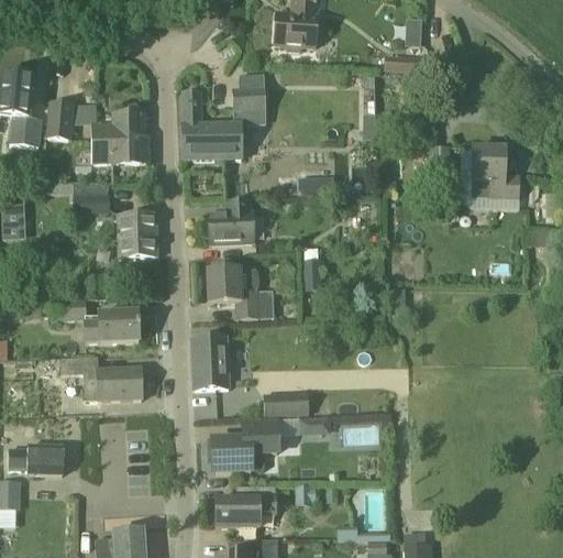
[(291,0),(291,14),(276,13),(274,45),(287,45),(287,51),(300,52),(300,46),(315,47),(316,15),(316,6),(319,6),(319,0),(291,0)]
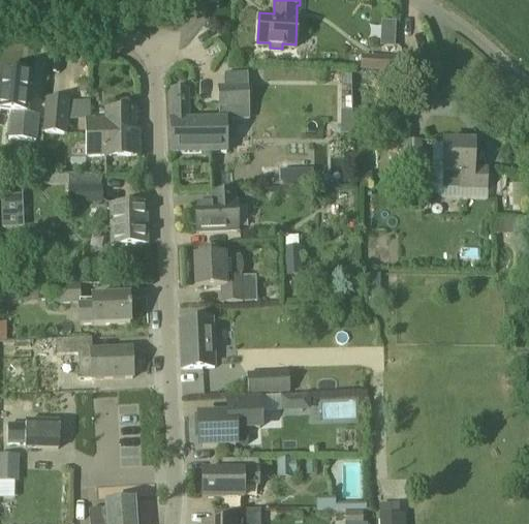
[(380,17),(379,42),(394,42),(395,17),(380,17)]
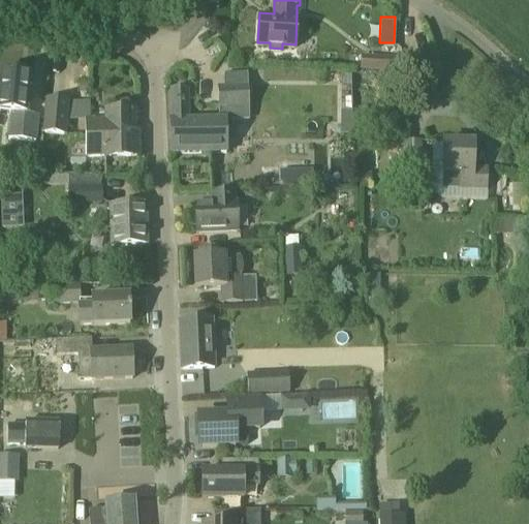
[(360,50),(359,65),(400,68),(400,53),(360,50)]
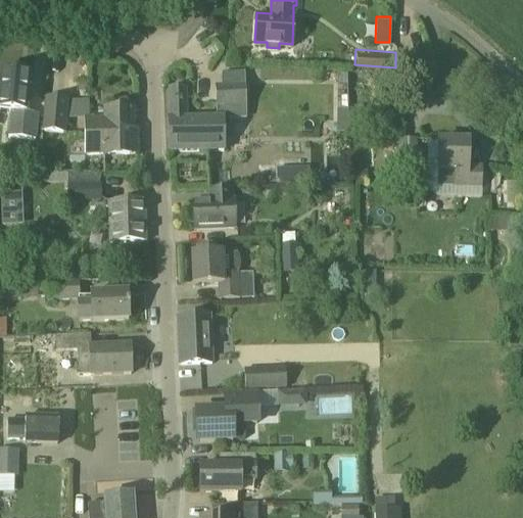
[(221,67),(222,84),(216,84),(217,103),(223,102),(223,114),(246,114),(245,67),(221,67)]
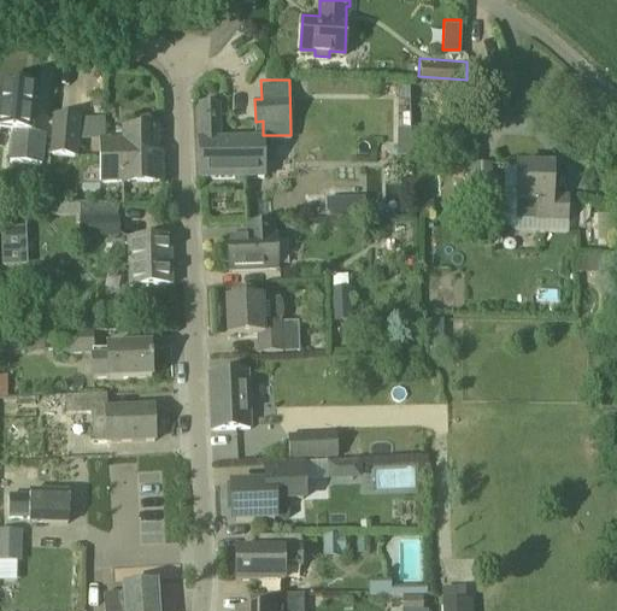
[(3,81),(0,101),(0,127),(13,128),(10,157),(41,160),(45,130),(43,130),(30,129),(31,118),(35,84),(3,81)]
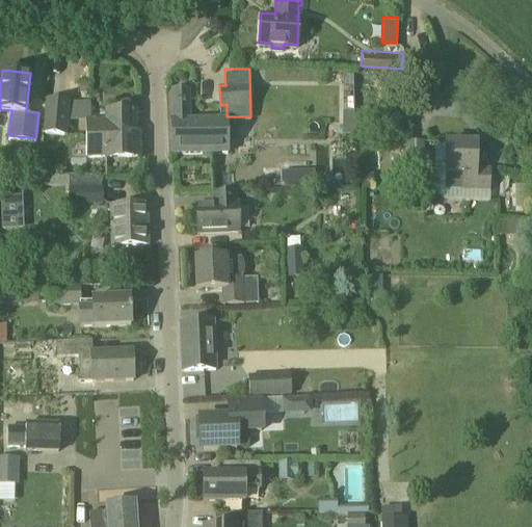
[(333,85),(333,94),(342,94),(342,85),(333,85)]
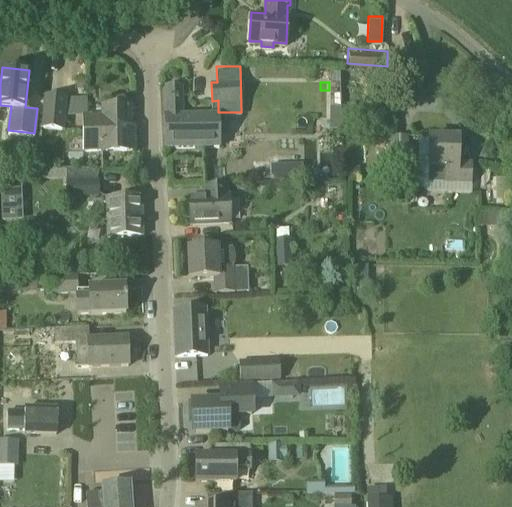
[(218,112),(183,112),(182,83),(165,84),(165,113),(164,113),(165,146),(219,144),(218,112)]
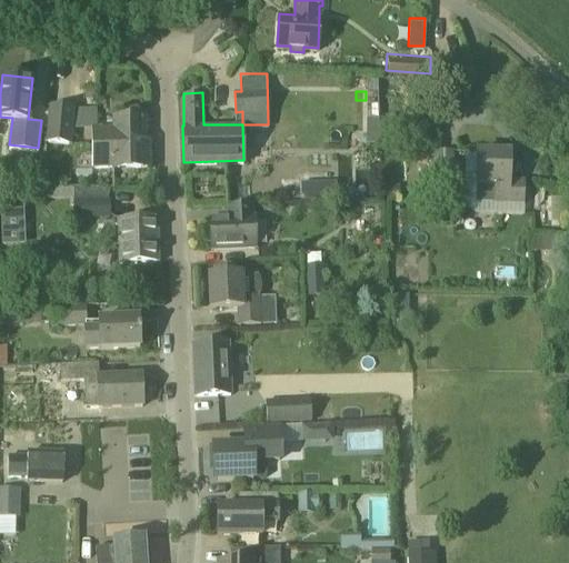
[(49,103),(47,139),(70,141),(72,127),(73,106),(49,103)]
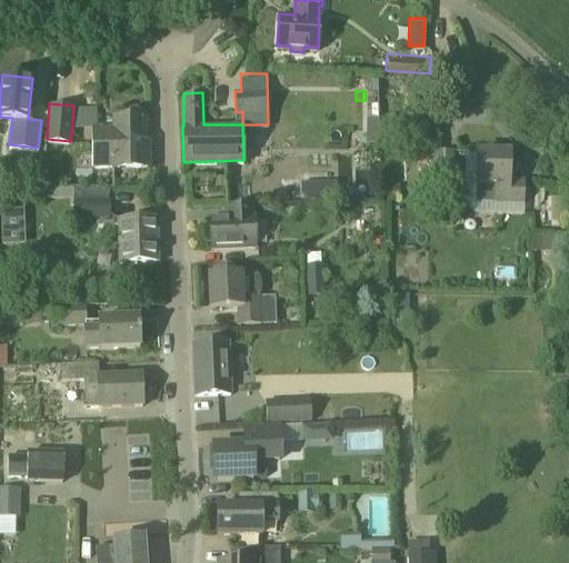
[(95,126),(95,166),(151,166),(151,149),(146,149),(146,116),(112,116),(112,126),(95,126)]
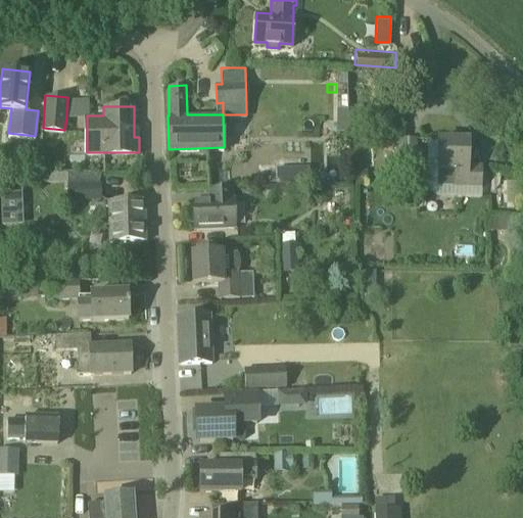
[(349,107),(337,107),(338,130),(349,131),(349,107)]
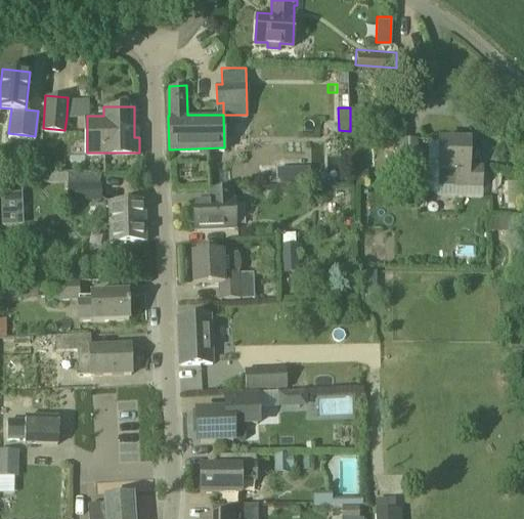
[(417,168),(418,136),(400,136),(400,168),(417,168)]
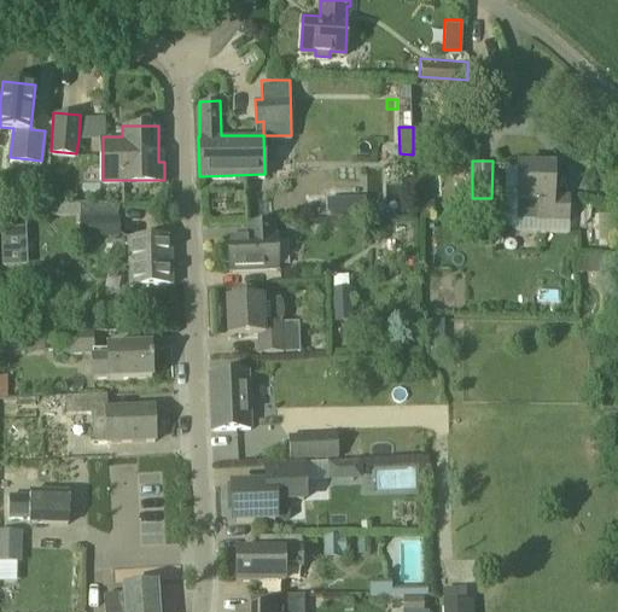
[(518,162),(517,197),(517,216),(569,219),(569,193),(553,193),(554,163),(518,162)]
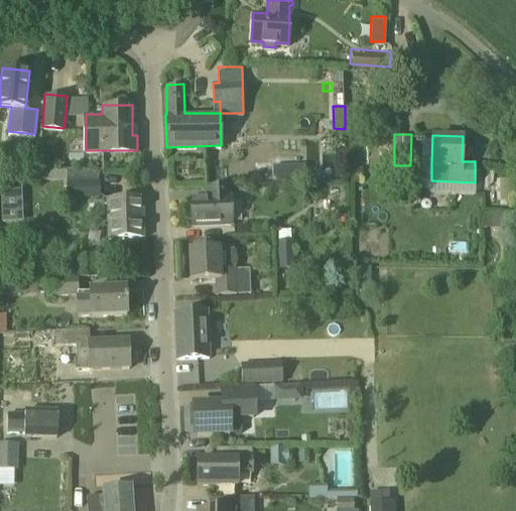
[(101,192),(100,176),(98,176),(101,168),(68,168),(68,177),(69,193),(101,192)]
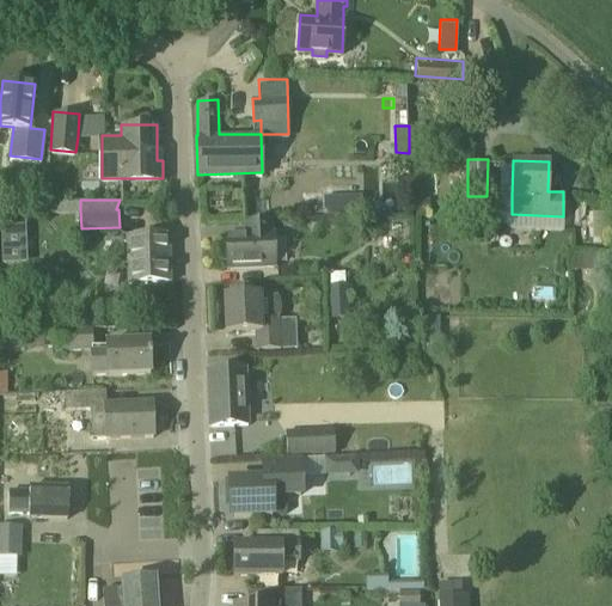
[(24,209),(0,209),(0,228),(25,228),(24,209)]
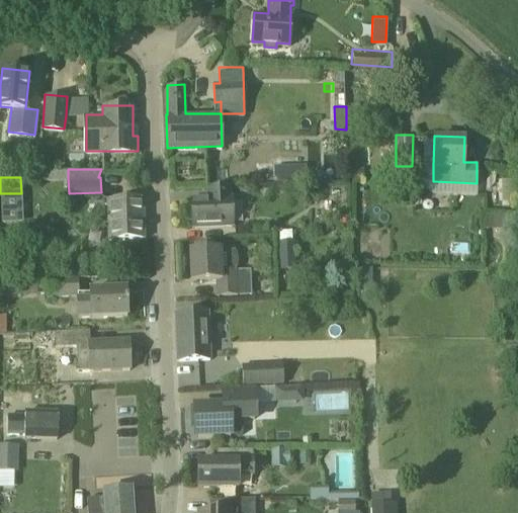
[(191,196),(192,224),(233,223),(232,194),(229,194),(229,182),(208,183),(208,195),(191,196)]
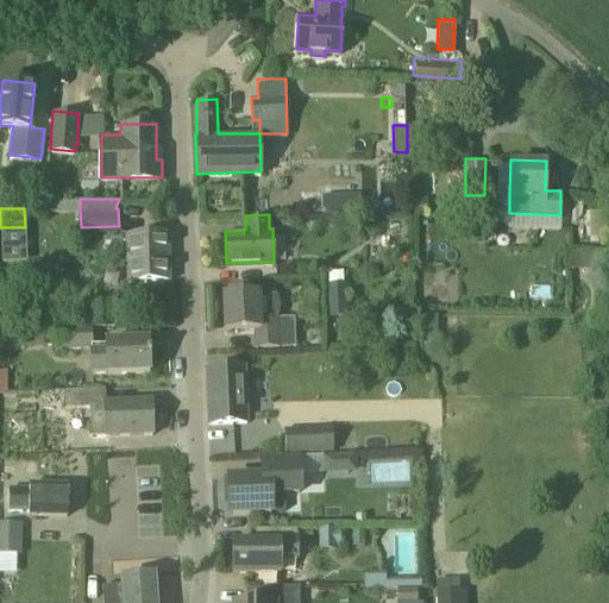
[(170,277),(169,230),(126,231),(127,278),(170,277)]
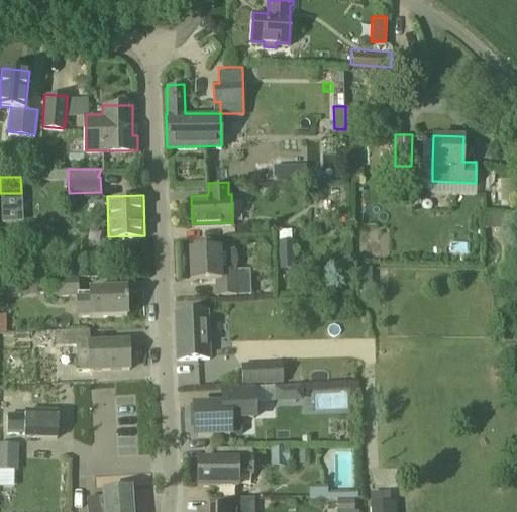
[(516,212),(483,212),(483,226),(516,226),(516,212)]
